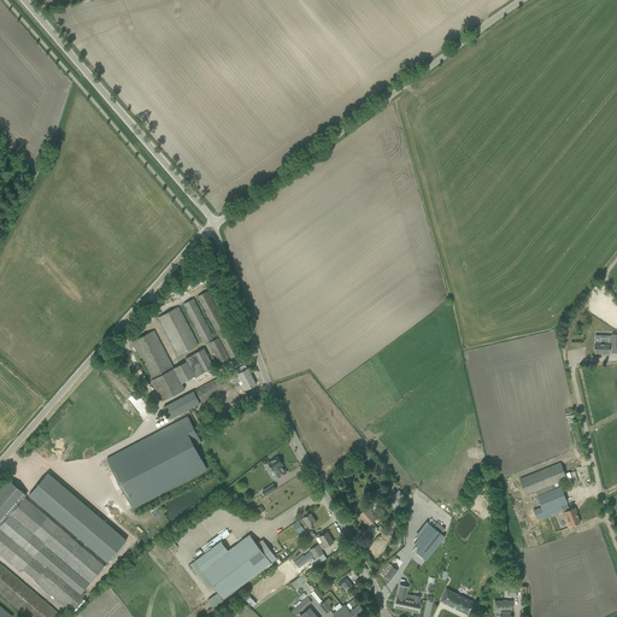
[(198,297),(230,359),(238,354),(239,356),(240,354),(207,292),(198,297)]
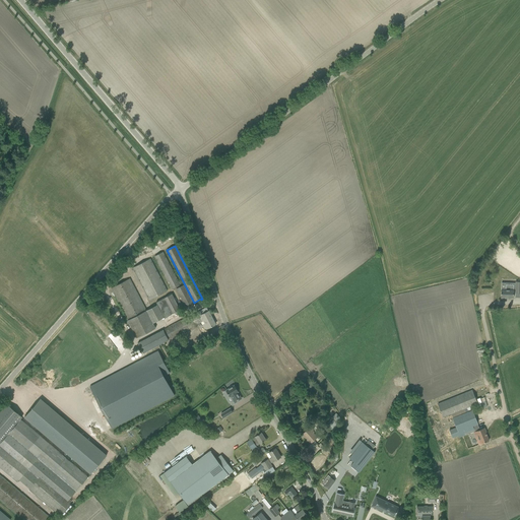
[(154,256),(172,288),(182,283),(181,281),(179,282),(163,252),(154,256)]
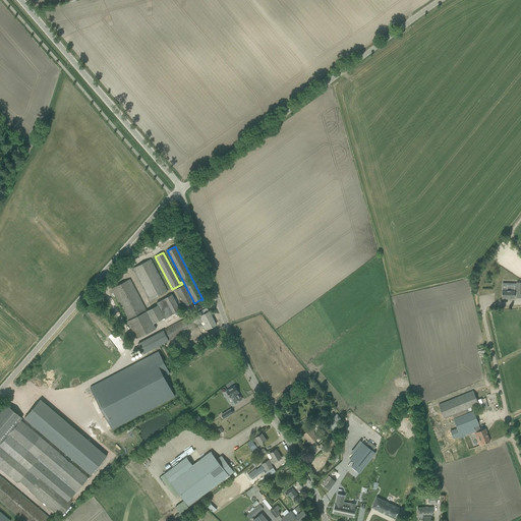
[(132,269),(134,273),(150,300),(167,291),(151,259),(132,269)]
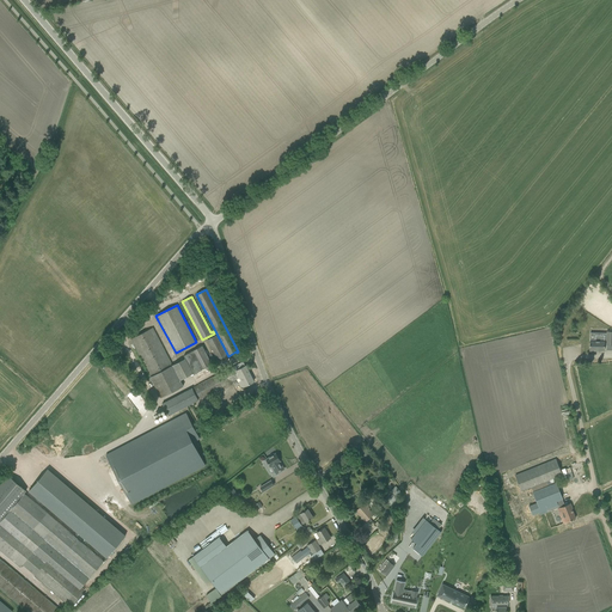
[(151,377),(172,366),(153,328),(130,340),(151,377)]
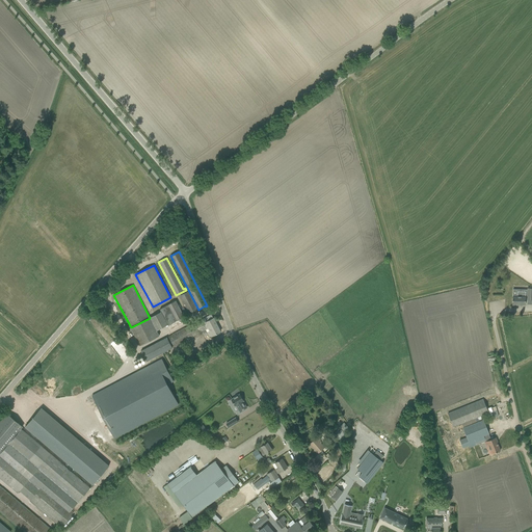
[(531,299),(531,288),(527,288),(527,291),(517,291),(517,295),(512,294),(512,295),(512,300),(512,306),(521,306),(521,304),(525,304),(525,298),(527,298),(527,299),(531,299)]
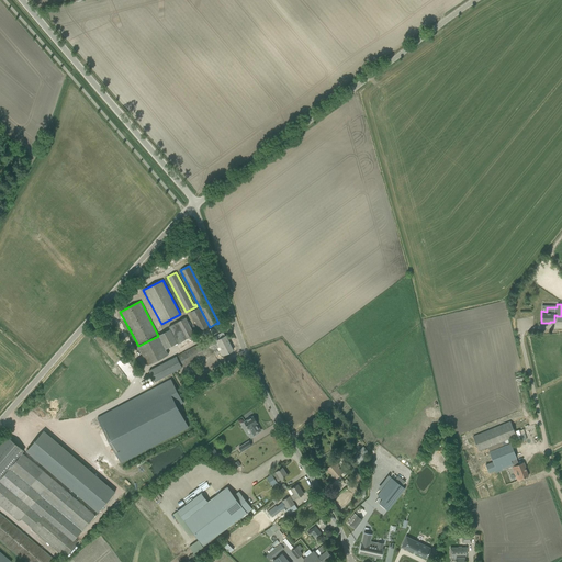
[(190,312),(200,330),(209,326),(199,307),(190,312)]
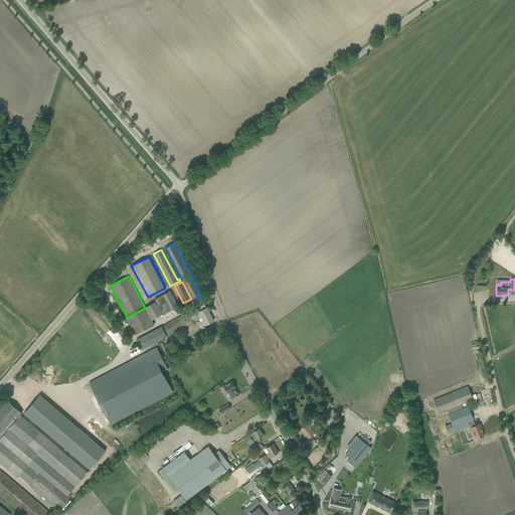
[(127,317),(136,335),(154,325),(152,321),(178,307),(170,291),(155,299),(156,302),(145,308),(127,317)]
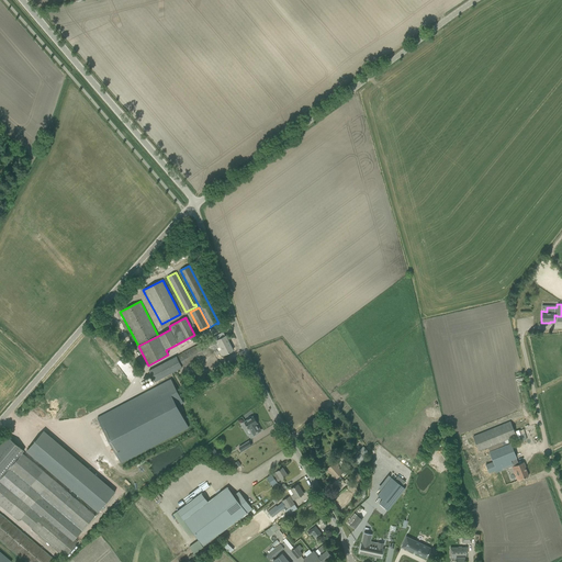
[(223,333),(181,355),(187,364),(205,355),(222,346),(223,349),(220,350),(223,356),(228,353),(233,350),(225,336),(223,333)]
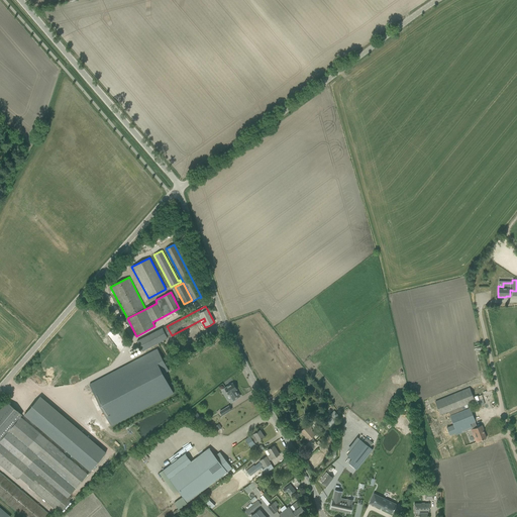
[(162,328),(137,341),(142,351),(168,338),(162,328)]
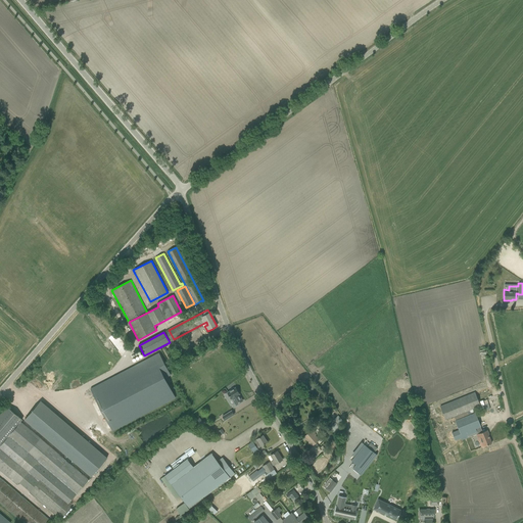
[(159,353),(90,389),(112,431),(176,397),(164,378),(171,375),(159,353)]
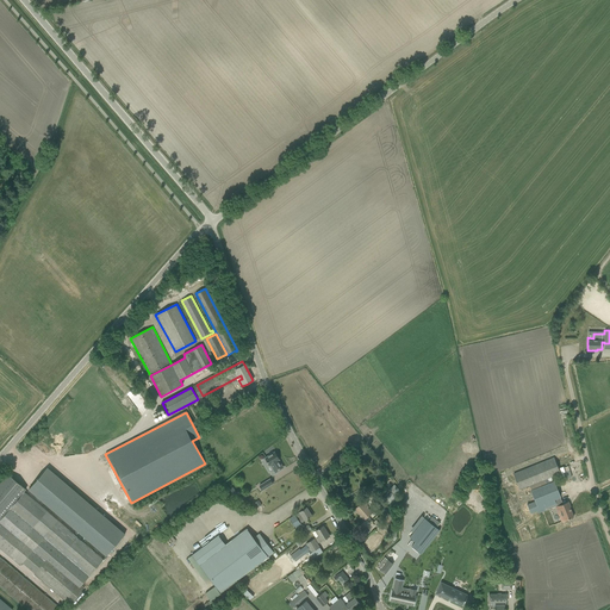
[(366,448),(359,453),(368,464),(374,459),(366,448)]
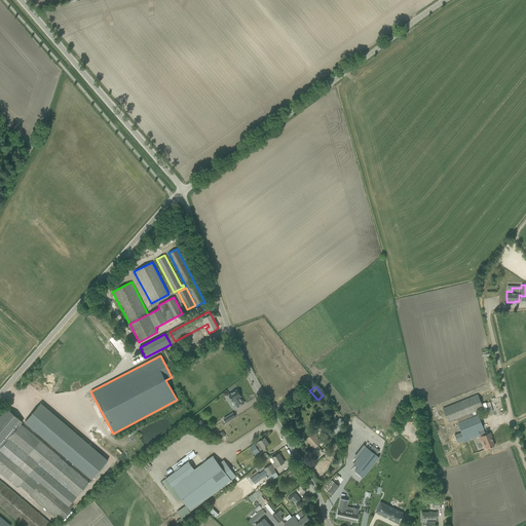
[(243,404),(239,397),(240,397),(236,389),(235,390),(235,389),(231,391),(232,392),(228,395),(232,402),(233,401),(235,405),(232,407),(235,411),(239,408),(239,407),(243,404)]
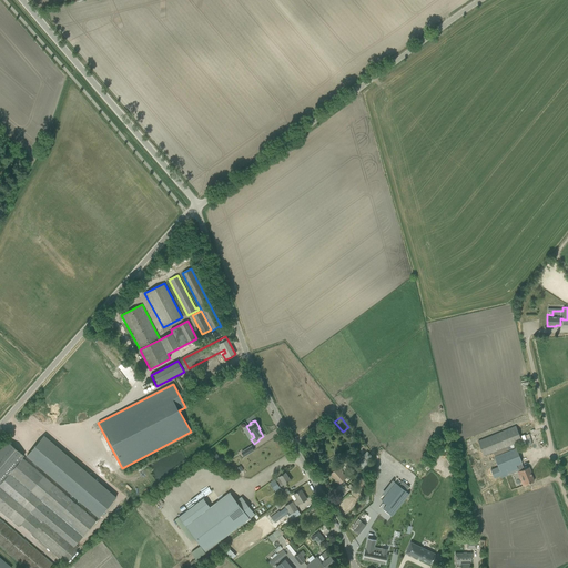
[(478,442),(484,456),(521,440),(516,426),(478,442)]
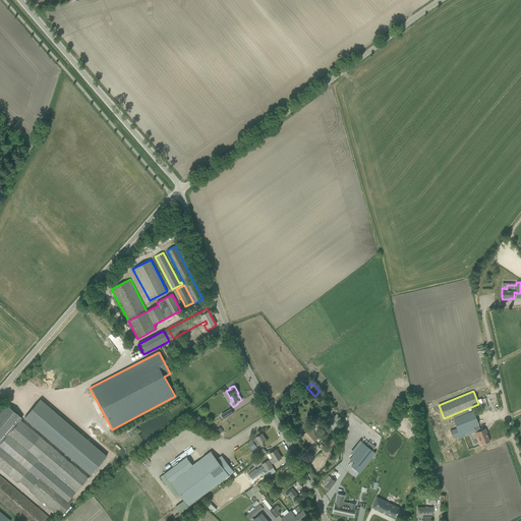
[(106,456),(41,400),(24,418),(91,474),(100,464),(107,456),(106,456)]
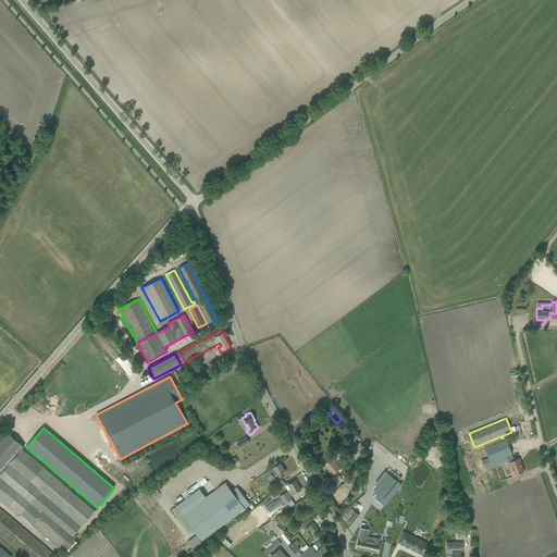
[(0,442),(0,500),(9,508),(19,516),(21,514),(40,490),(82,525),(95,510),(44,467),(22,449),(24,446),(12,436),(8,433),(0,442)]
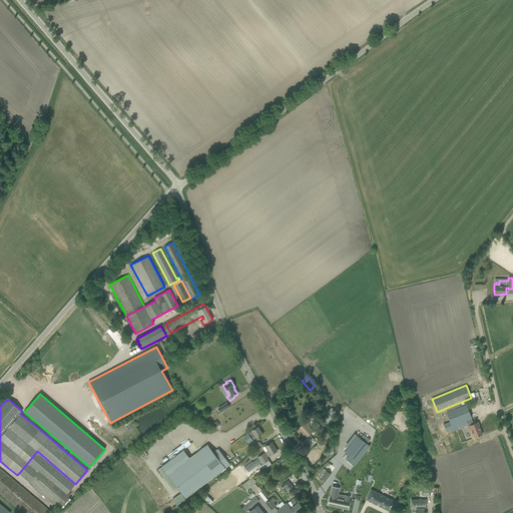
[(220,412),(229,407),(226,403),(218,409),(220,412)]
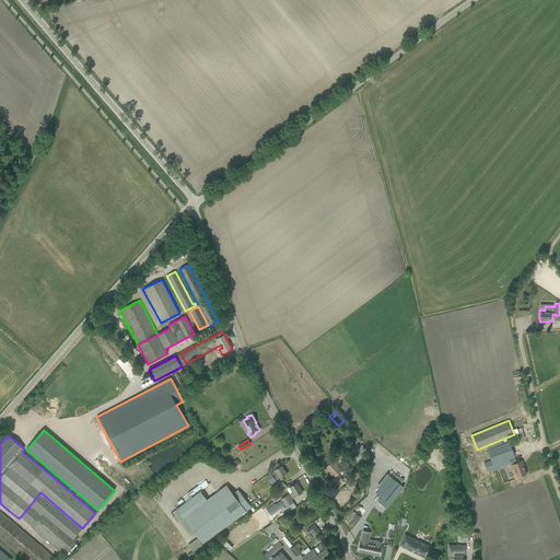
[(514,457),(509,442),(487,451),(491,461),(483,463),(487,471),(501,466),(500,463),(514,457)]
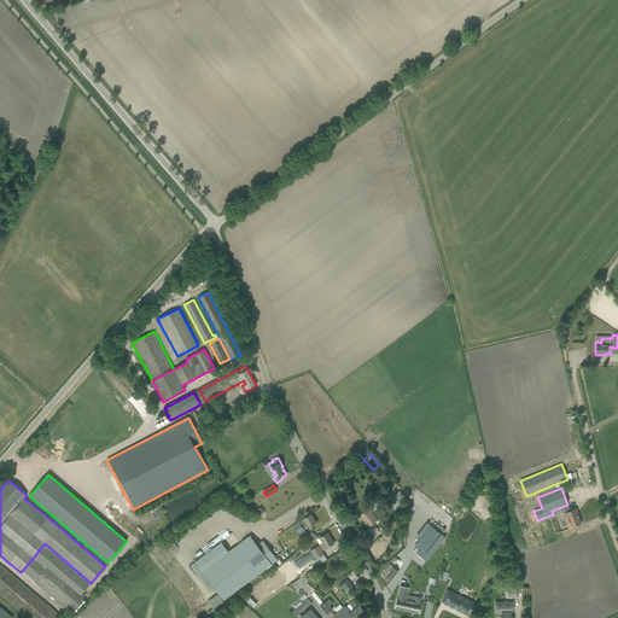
[(402,507),(400,505),(406,499),(400,491),(392,497),(395,500),(389,506),(395,513),(402,507)]
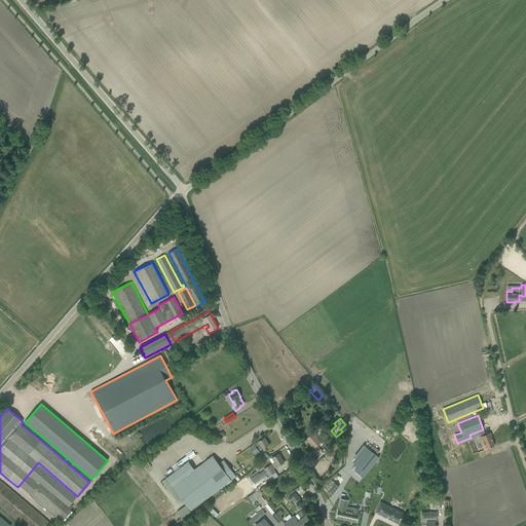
[(204,425),(200,420),(195,423),(198,429),(204,425)]
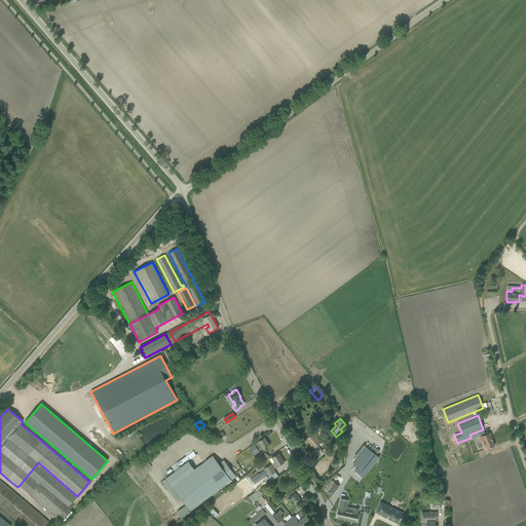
[(309,442),(312,445),(311,446),(314,448),(321,443),(317,439),(317,438),(316,436),(318,433),(315,429),(311,434),(308,438),(304,441),(306,444),(309,442)]
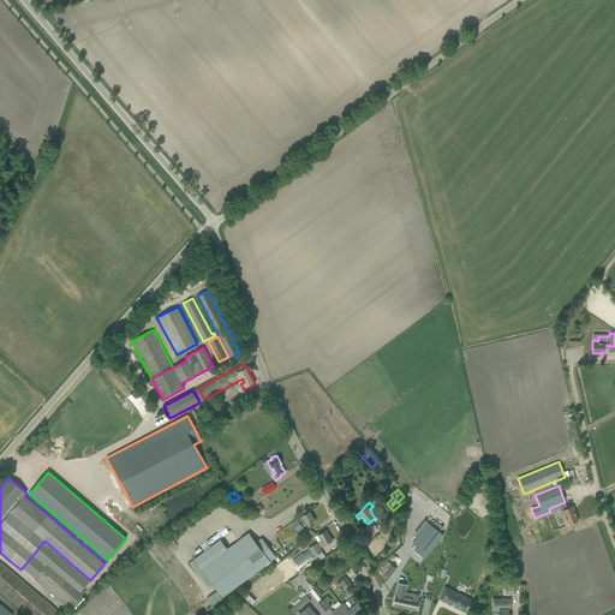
[(567,520),(568,525),(578,521),(574,512),(575,511),(573,506),(562,509),(563,513),(562,514),(565,521),(567,520)]
